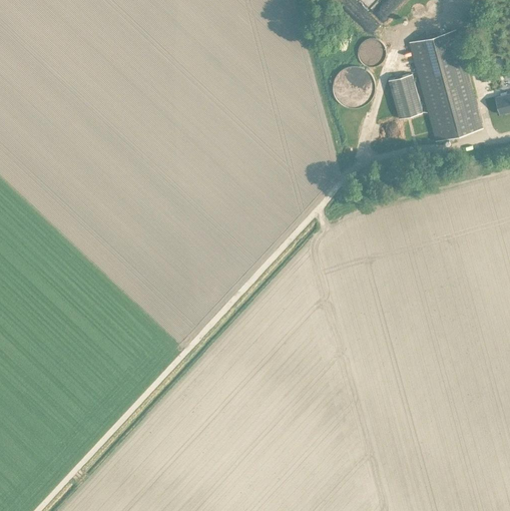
[(410,43),(436,140),(482,127),(456,30),(410,43)]
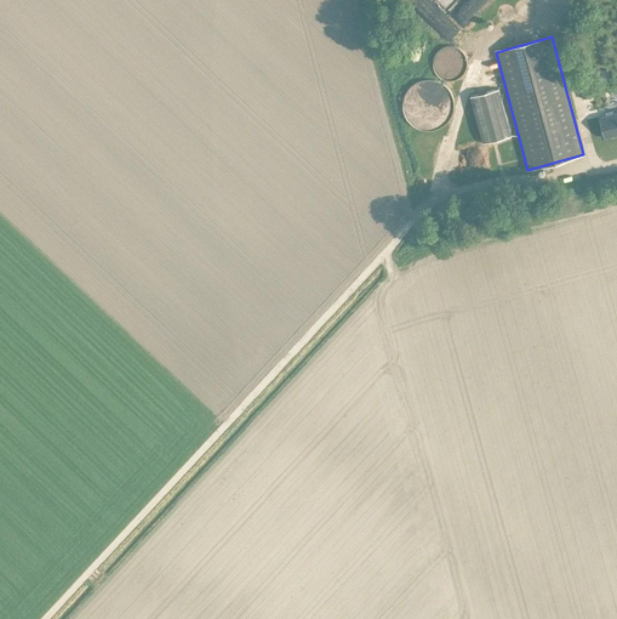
[(463,54),(462,52),(461,51),(460,50),(458,49),(456,47),(455,47),(453,46),(451,46),(450,46),(447,46),(446,46),(445,46),(444,47),(443,47),(440,49),(439,50),(436,51),(435,54),(434,55),(433,57),(432,60),(432,62),(432,64),(433,68),(433,71),(434,72),(435,74),(438,77),(440,78),(443,79),(444,80),(446,80),(449,80),(451,80),(453,80),(456,79),(458,78),(461,77),(462,74),(463,73),(466,69),(466,67),(467,66),(467,63),(466,61),(466,58),(466,57),(464,56),(463,54)]
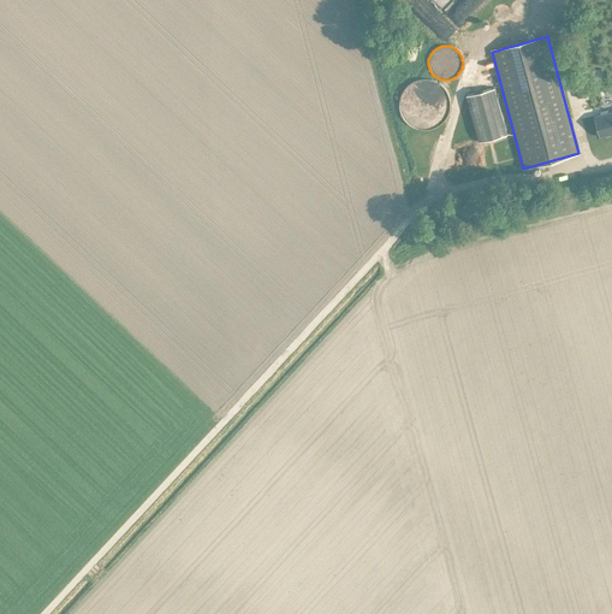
[(574,83),(578,99),(586,98),(581,81),(574,83)]
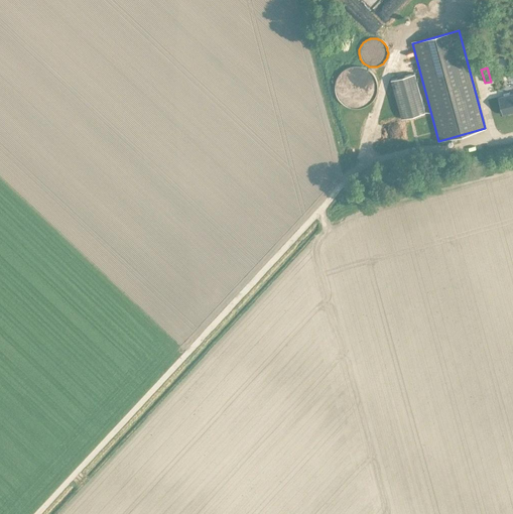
[(374,81),(373,79),(371,77),(369,75),(367,74),(365,73),(363,72),(361,72),(359,71),(357,71),(355,71),(353,71),(351,72),(350,72),(348,73),(346,74),(344,76),(341,77),(339,80),(338,82),(337,85),(336,88),(335,91),(335,94),(336,97),(337,100),(338,103),(340,106),(342,108),(345,110),(348,112),(351,113),(353,113),(356,114),(359,114),(362,113),(365,112),(368,110),(370,108),(373,106),(374,103),(376,100),(377,97),(377,95),(378,92),(377,89),(377,87),(376,85),(375,83),(374,81)]
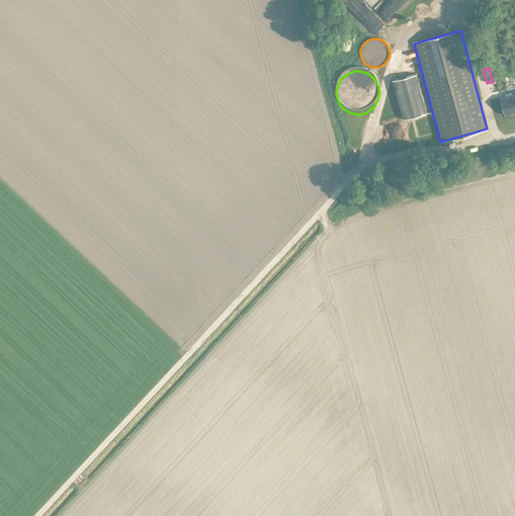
[(392,81),(403,120),(426,113),(415,75),(392,81)]
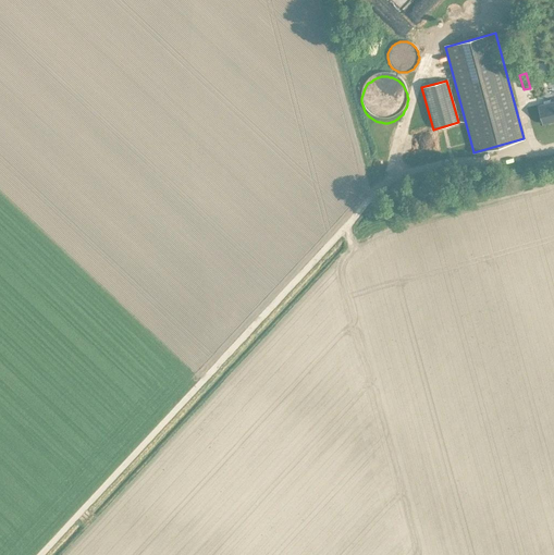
[(538,106),(543,124),(553,121),(553,101),(539,107),(539,106),(538,106)]
